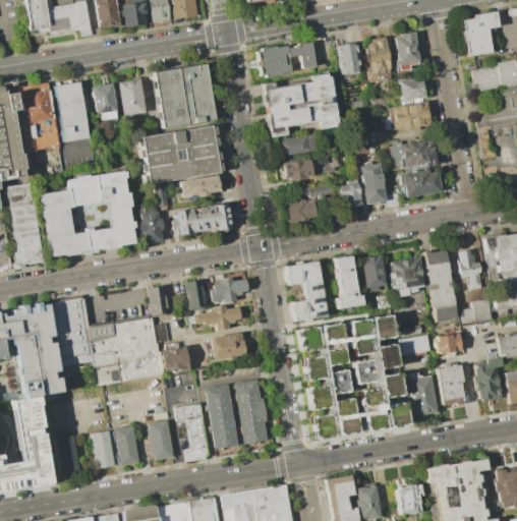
[(54,0),(55,6),(89,0),(94,34),(82,36),(81,30),(39,37),(38,27),(31,29),(25,0),(54,0)]
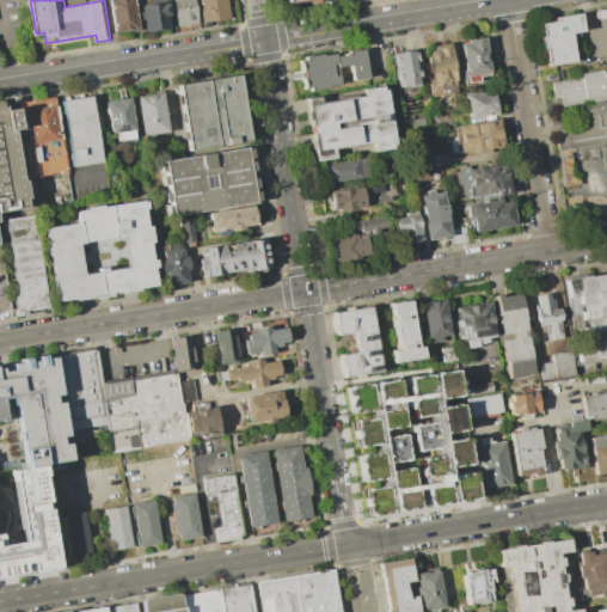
[(117,32),(112,0),(136,0),(141,29),(117,32)]
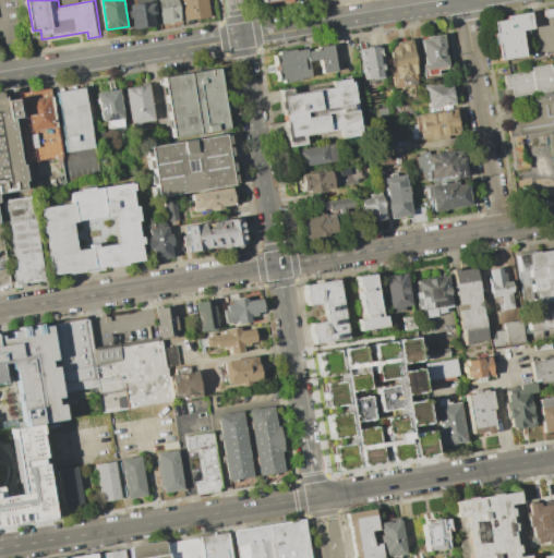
[(165,24),(160,0),(181,0),(184,21),(165,24)]
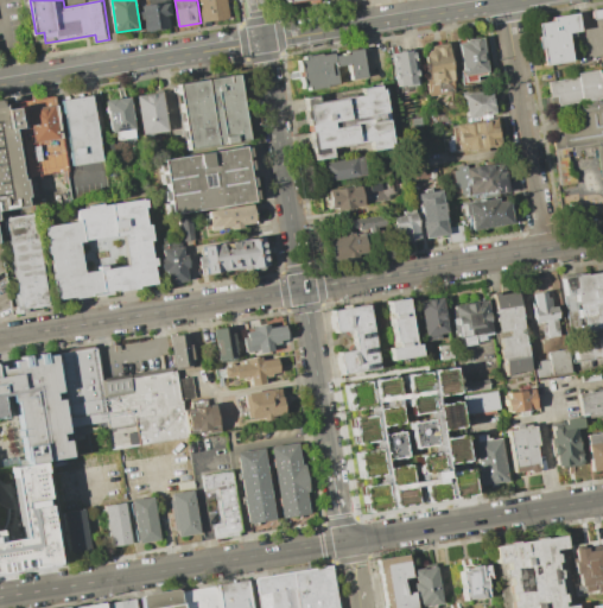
[(204,23),(200,0),(229,0),(233,19),(204,23)]
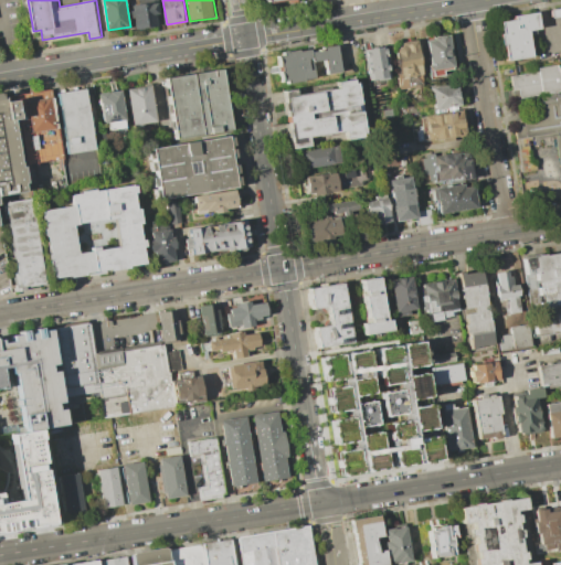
[(137,29),(134,6),(160,2),(163,24),(137,29)]
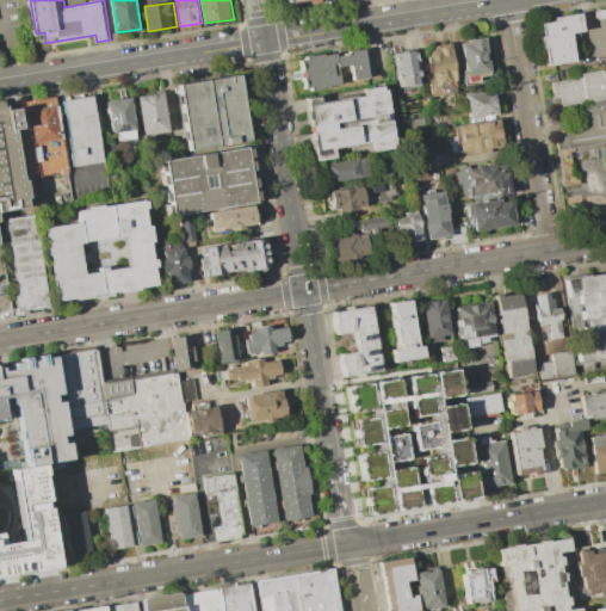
[(605,8),(595,11),(598,22),(605,19),(605,8)]
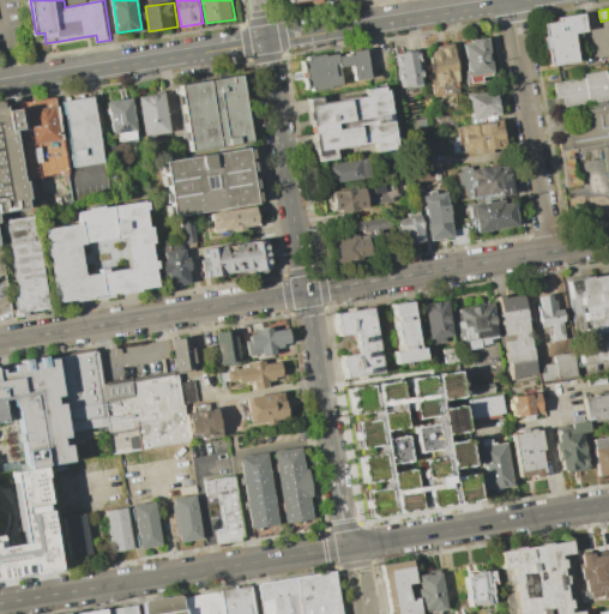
[(546,24),(548,37),(546,38),(547,50),(550,50),(553,66),(580,61),(577,34),(589,31),(585,12),(560,17),(561,22),(546,24)]
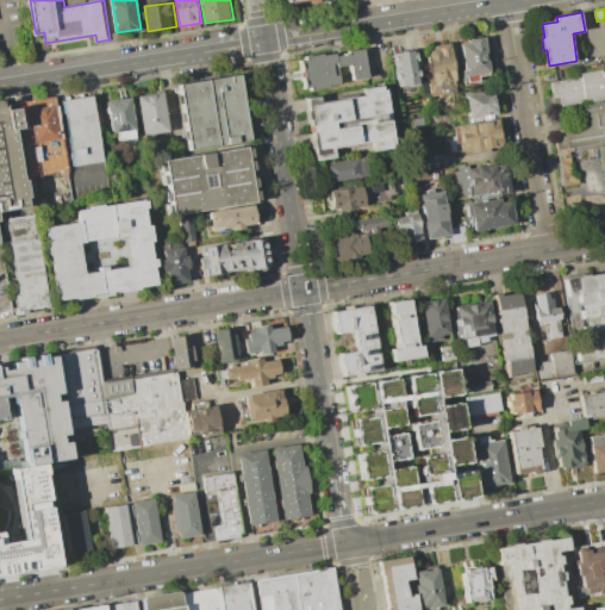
[(463,44),(467,78),(469,78),(471,82),(482,81),(482,76),(492,75),(487,38),(471,41),(471,43),(463,44)]
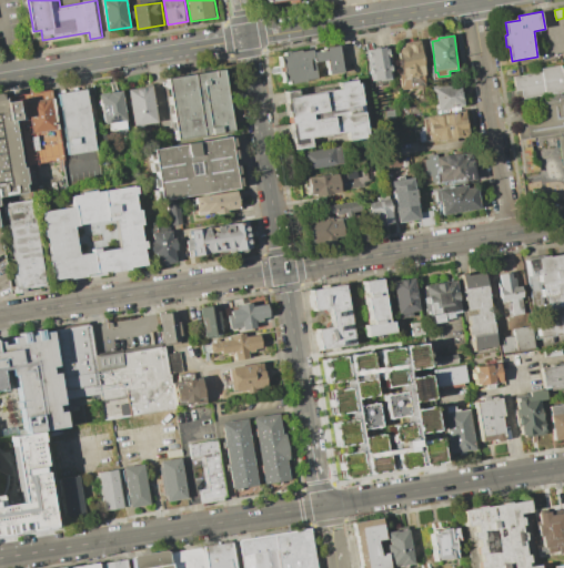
[(404,91),(400,59),(403,59),(401,50),(405,47),(408,47),(406,43),(422,40),(429,87),(404,91)]
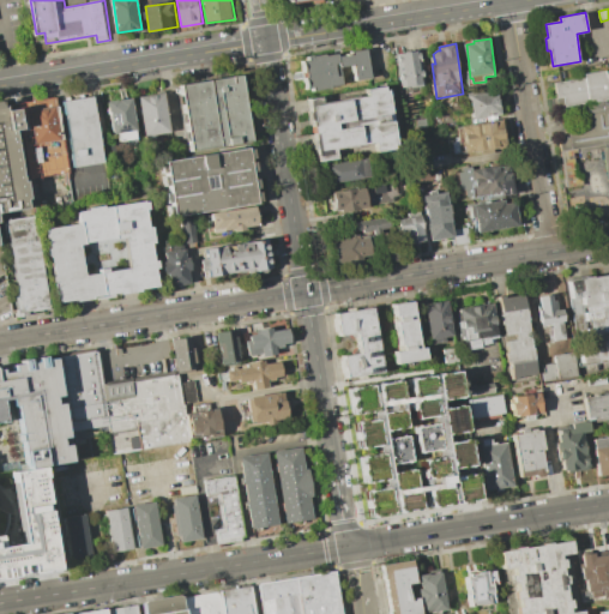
[(341,56),(342,67),(356,66),(359,80),(373,79),(368,49),(355,50),(356,55),(341,56)]
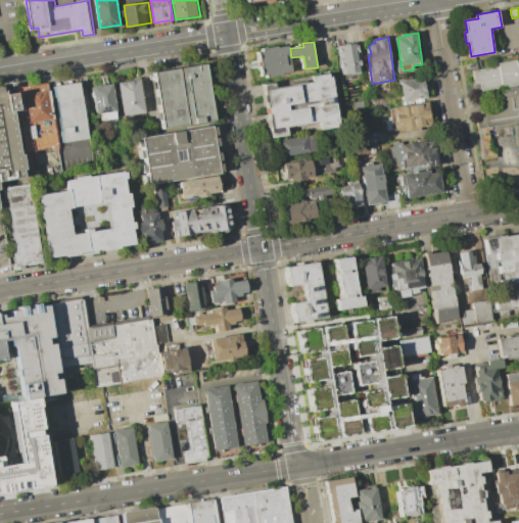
[(339,46),(343,75),(364,72),(359,43),(339,46)]
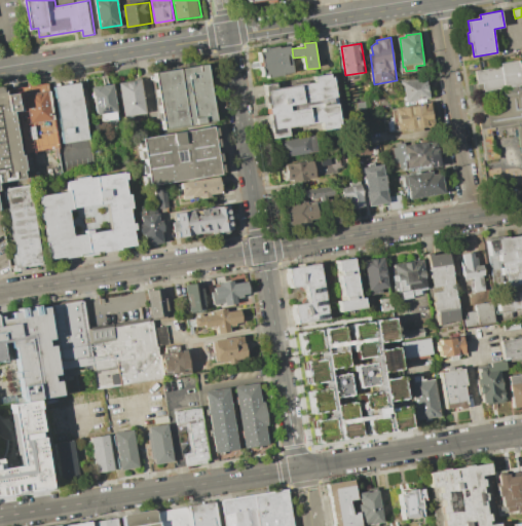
[(260,52),(264,77),(269,76),(269,78),(285,76),(285,74),(292,73),(289,55),(292,54),(291,46),(281,47),(281,46),(264,48),(265,51),(260,52)]
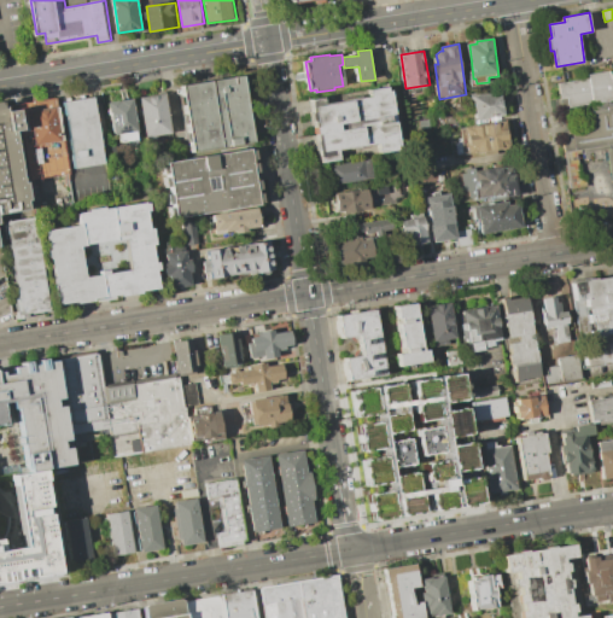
[(593,79),(591,75),(612,71),(612,158),(611,150),(588,153),(587,150),(568,153),(565,132),(596,127),(593,104),(572,108),(562,109),(561,99),(564,99),(561,83),(593,79)]
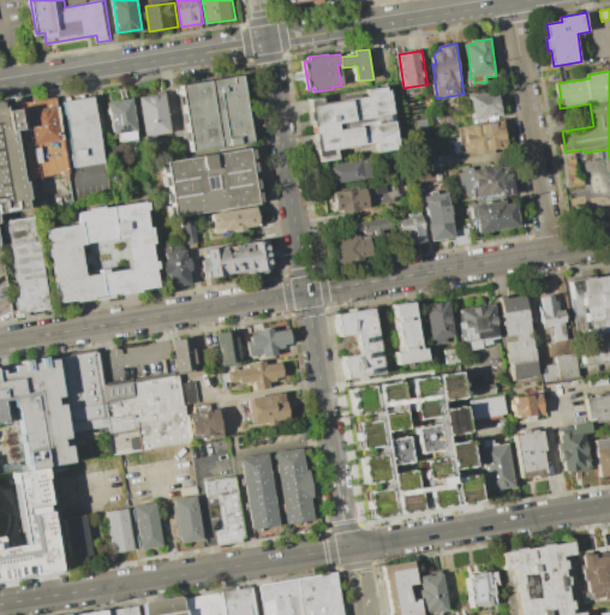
[(244,75),(255,141),(193,151),(181,85),(244,75)]
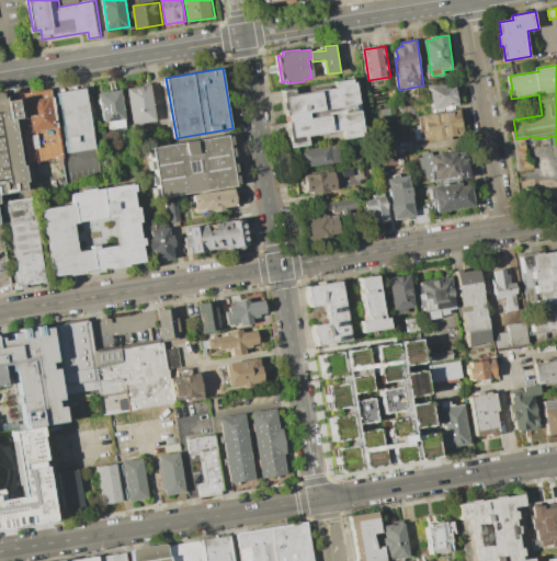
[(293,148),(310,145),(309,137),(343,130),(345,140),(367,136),(356,82),(354,83),(353,79),(337,82),(338,87),(298,94),(297,89),(283,91),(285,98),(275,100),(276,105),(284,104),(286,117),(284,118),(286,127),(290,126),(290,127),(287,128),(290,137),(291,137),(293,148)]
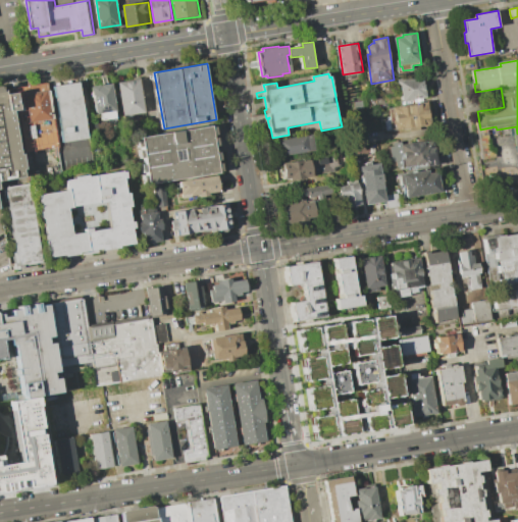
[(141,79),(147,112),(124,116),(118,82),(141,79)]
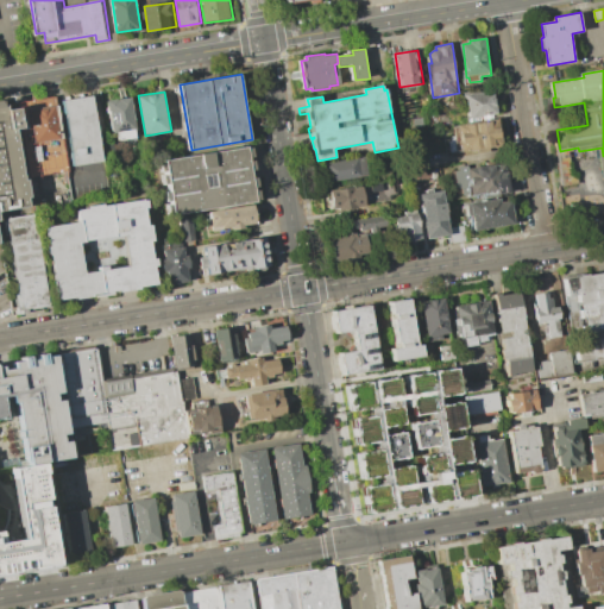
[(467,95),(471,118),(498,114),(495,92),(467,95)]
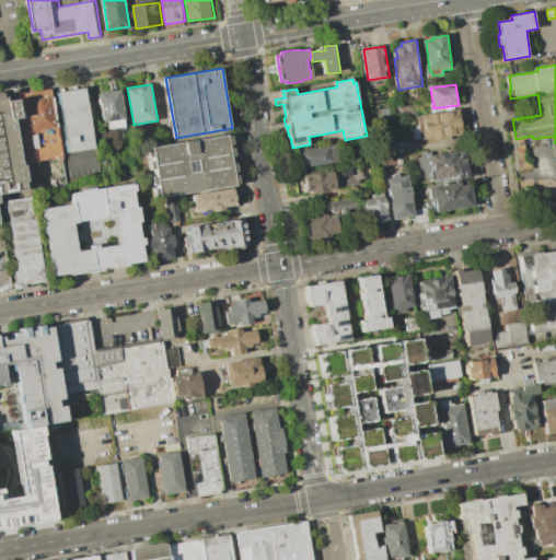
[(59,93),(87,89),(96,148),(69,152),(59,93)]
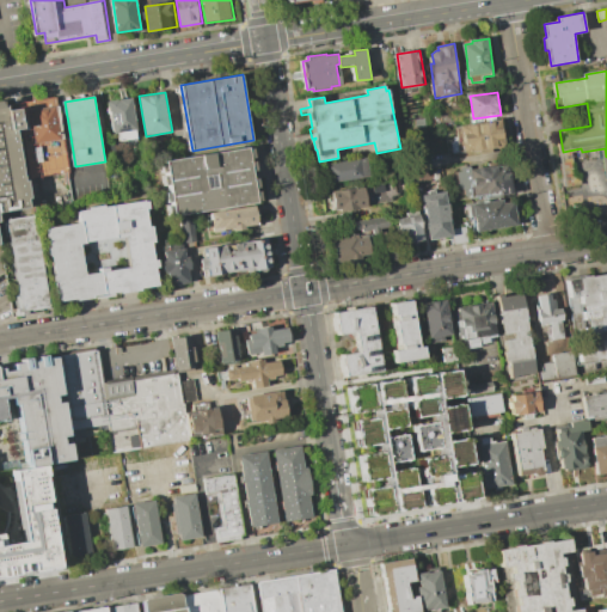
[(138,128),(140,138),(121,141),(120,133),(112,134),(108,102),(133,97),(135,115),(136,114),(139,127),(138,128)]
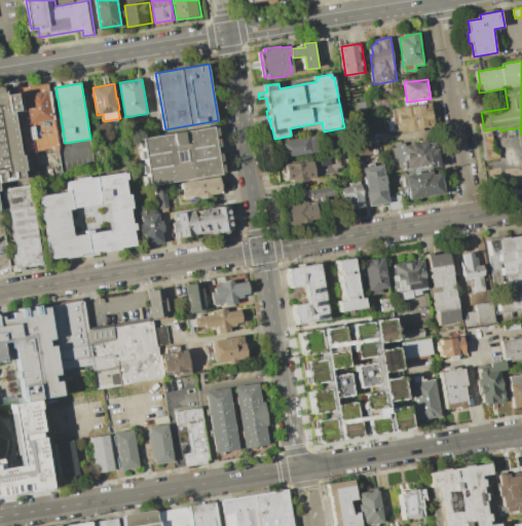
[(61,145),(27,151),(16,89),(50,84),(61,145)]
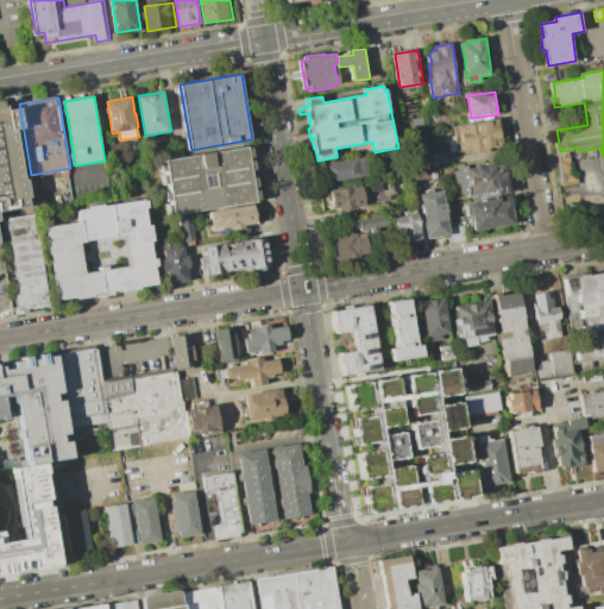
[(0,100),(2,100),(4,105),(7,105),(8,110),(19,108),(23,129),(17,129),(24,170),(25,180),(27,179),(31,198),(27,198),(30,207),(0,211),(0,100)]
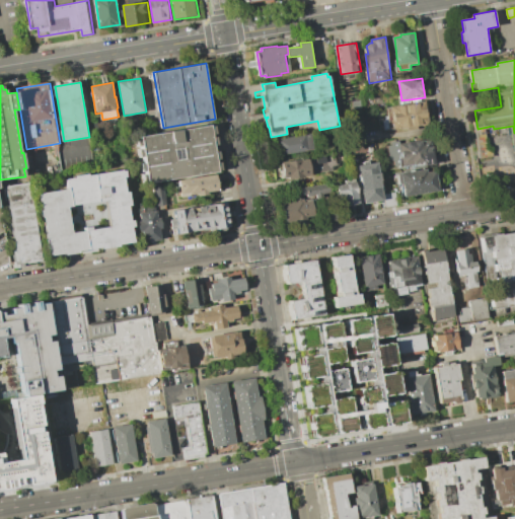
[(385,130),(384,120),(387,120),(386,117),(390,117),(389,109),(391,109),(391,106),(401,105),(402,106),(419,103),(420,109),(426,109),(427,118),(421,119),(422,125),(385,130)]
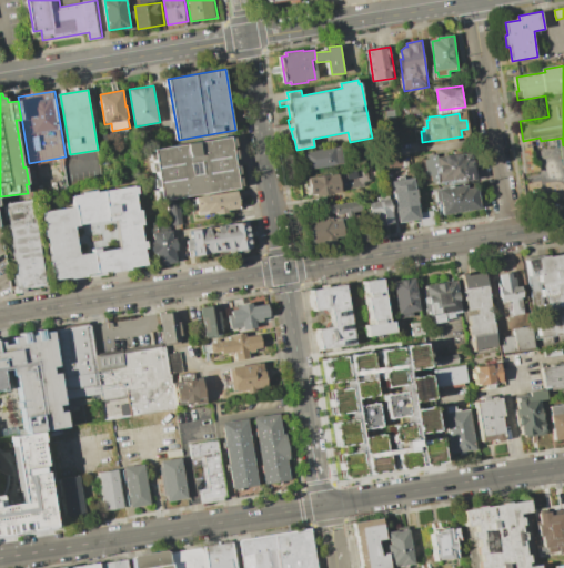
[(232,137),(241,188),(163,200),(155,150),(232,137)]
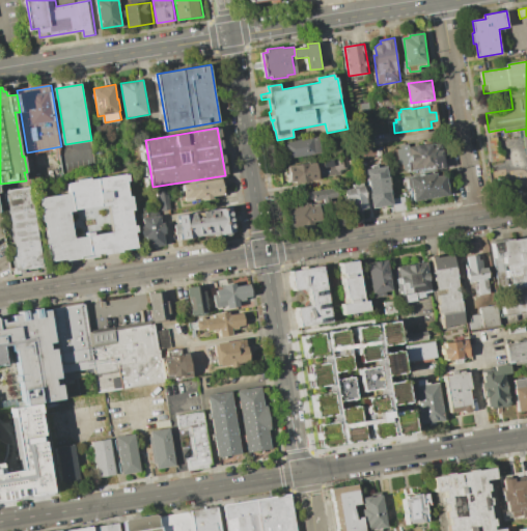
[(287,159),(324,152),(321,137),(284,143),(287,159)]
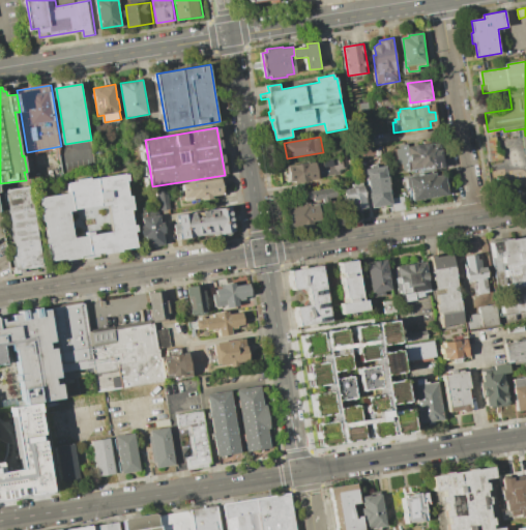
[(400,149),(402,148),(402,146),(426,141),(427,145),(432,144),(433,150),(442,149),(446,168),(425,172),(424,168),(405,172),(400,149)]
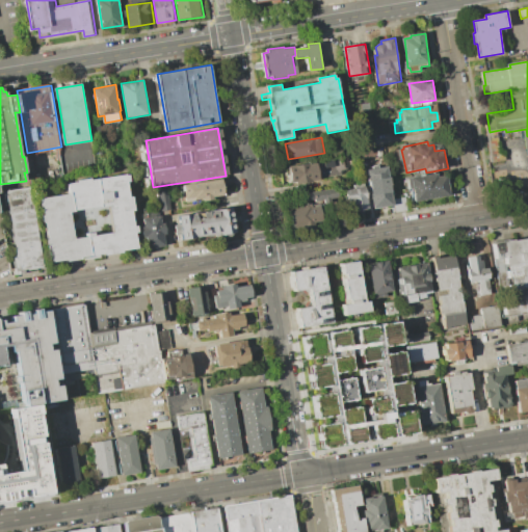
[(296,184),(348,174),(345,157),(289,167),(292,183),(296,182),(296,184)]
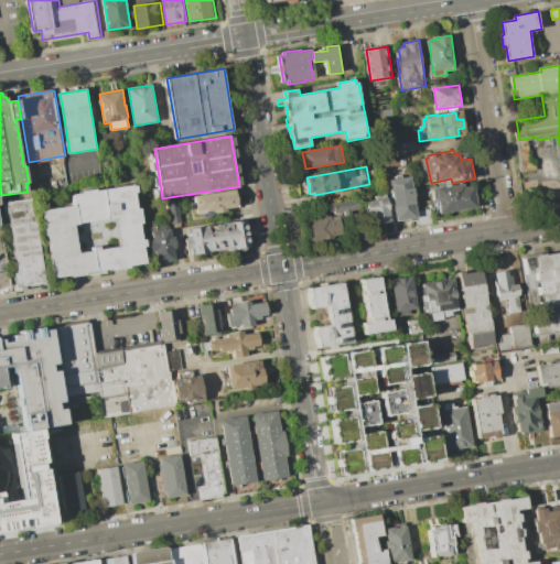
[(392,181),(394,187),(390,187),(396,221),(419,218),(413,183),(406,184),(405,179),(392,181)]
